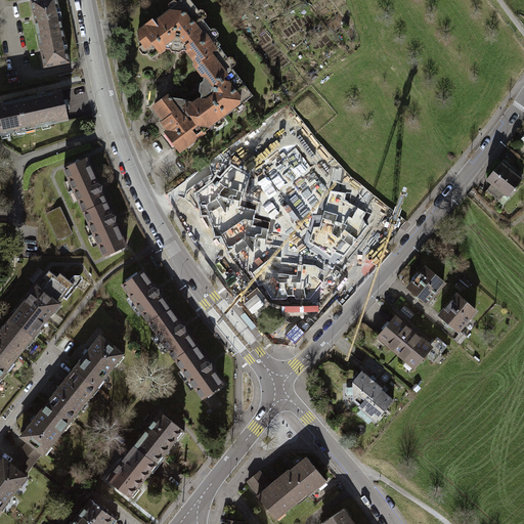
[(32,17),(36,34),(60,30),(54,0),(34,0),(29,1),(32,17)]
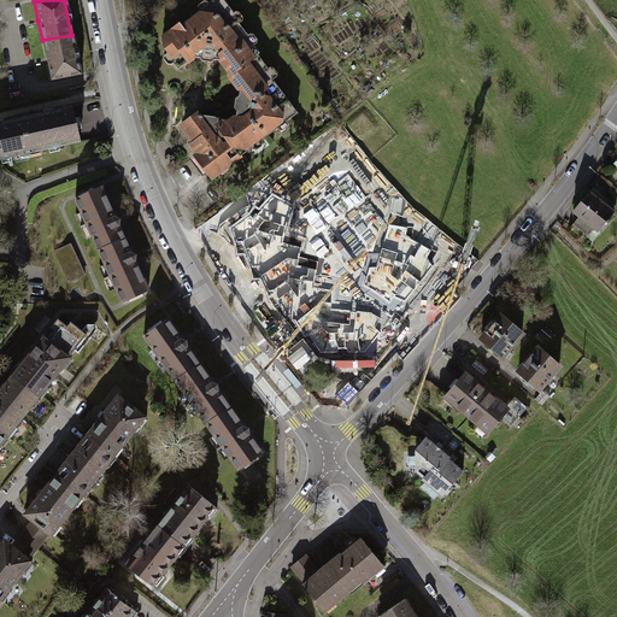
[(217,60),(228,75),(254,54),(257,53),(245,37),(246,36),(230,16),(233,13),(222,0),(210,0),(162,39),(166,45),(163,47),(171,58),(169,59),(176,69),(192,57),(198,57),(199,60),(210,63),(212,60),(217,60)]
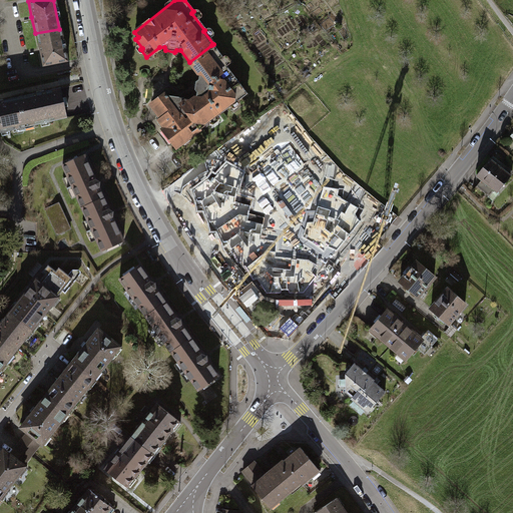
[(59,29),(35,33),(38,50),(41,66),(66,61),(59,29)]
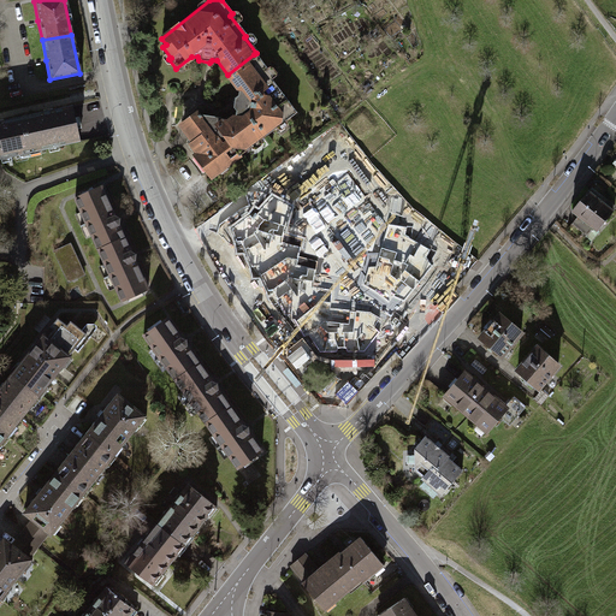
[(226,120),(221,119),(221,125),(218,129),(238,157),(295,112),(265,72),(267,70),(254,54),(227,75),(226,76),(237,89),(236,96),(232,98),(232,107),(234,110),(234,116),(226,120)]
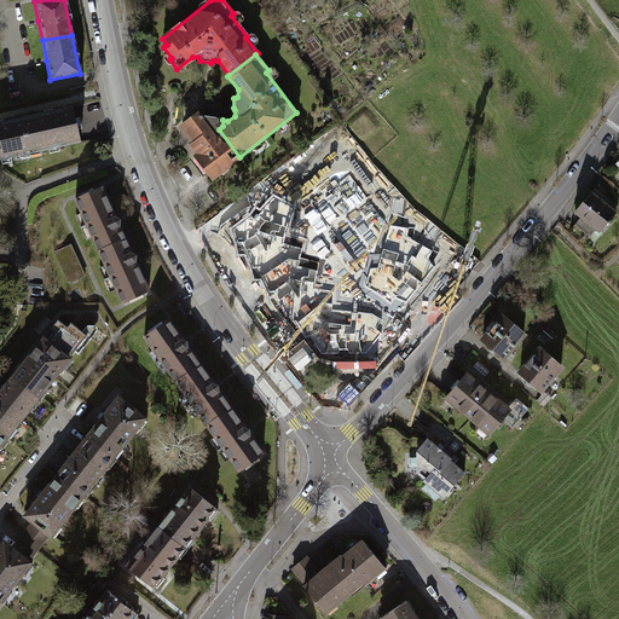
[(19,117),(29,157),(39,155),(38,151),(79,142),(70,106),(19,117)]
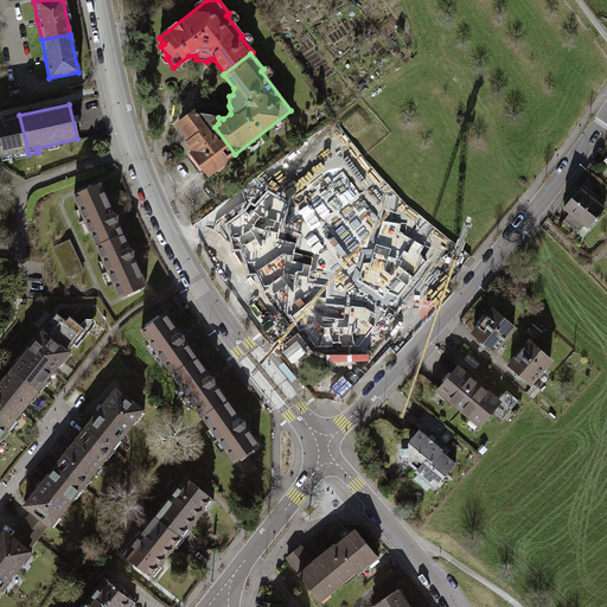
[(208,176),(235,154),(215,127),(218,123),(218,117),(216,115),(192,112),(179,122),(187,133),(184,135),(187,140),(186,142),(193,151),(190,153),(208,176)]
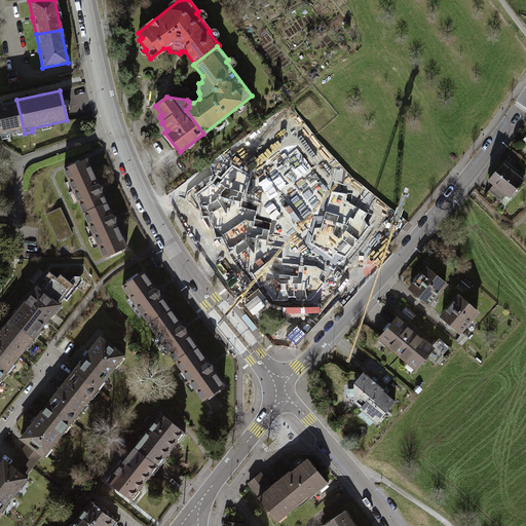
[(25,134),(16,100),(0,103),(0,135),(14,132),(15,136),(25,134)]
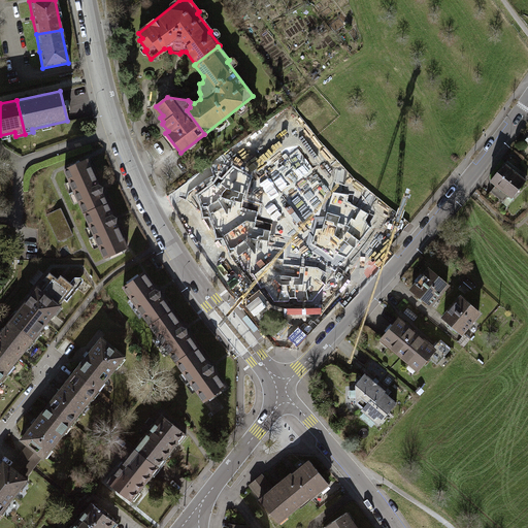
[(287,121),(266,138),(303,178),(323,160),(287,121)]
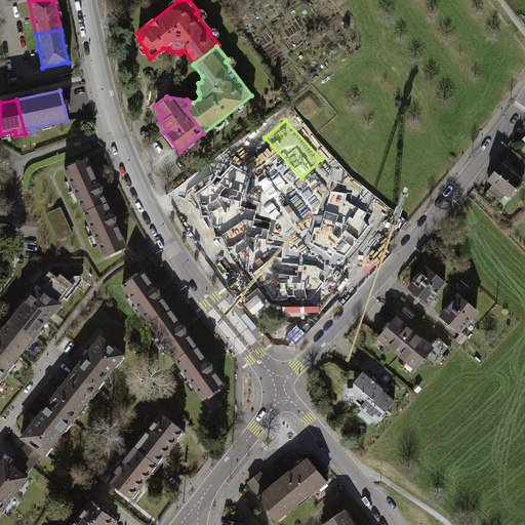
[(63,169),(83,212),(104,202),(98,191),(99,188),(99,186),(95,185),(84,159),(63,169)]
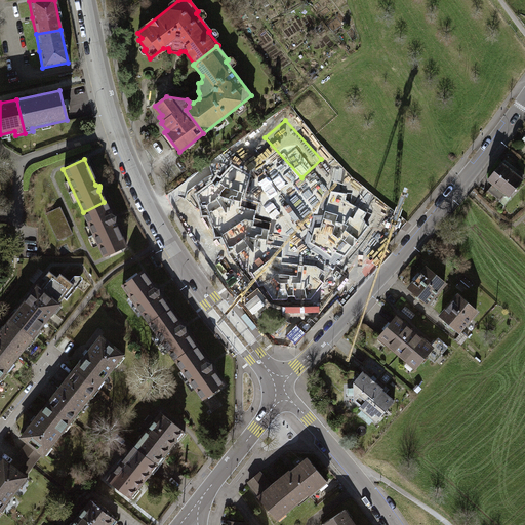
[(486,179),(491,184),(486,191),(500,202),(520,176),(500,161),(486,179)]
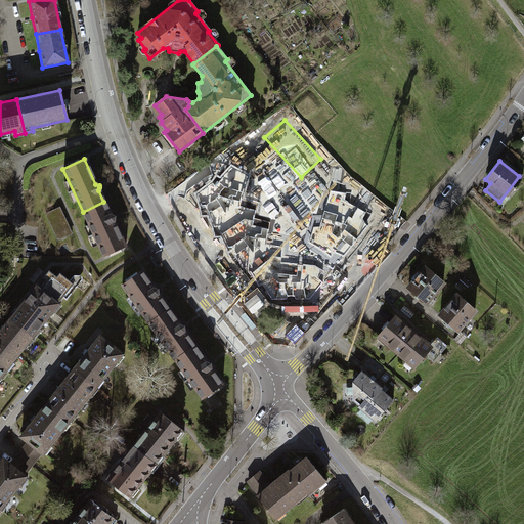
[(213,182),(197,194),(201,206),(202,216),(208,215),(214,228),(216,236),(221,236),(245,219),(254,221),(254,218),(258,204),(243,199),(249,176),(232,167),(221,179),(217,177),(213,182)]
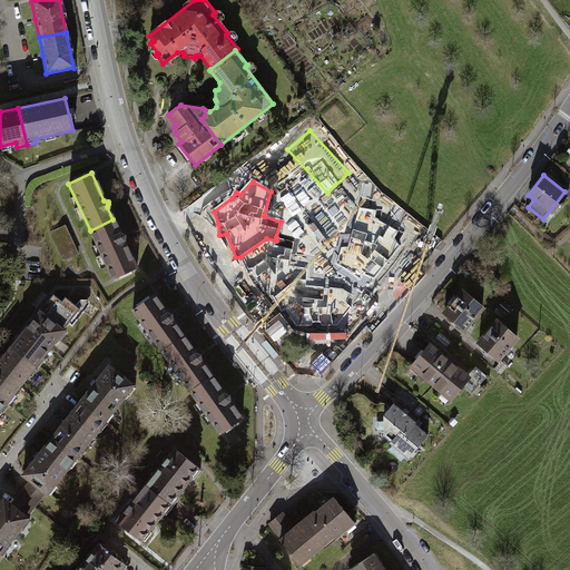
[(376,210),(360,208),(349,247),(342,247),(336,264),(350,272),(361,281),(364,275),(375,278),(400,246),(395,238),(399,232),(375,218),(376,210)]
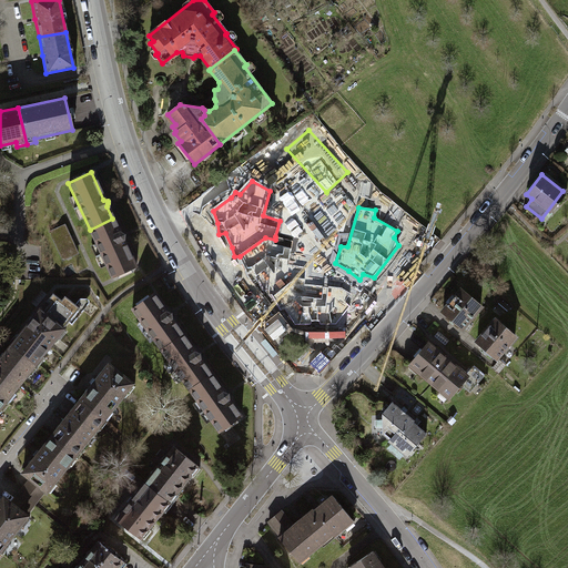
[(119,232),(112,219),(90,230),(111,276),(134,265),(122,240),(122,236),(122,234),(119,232)]
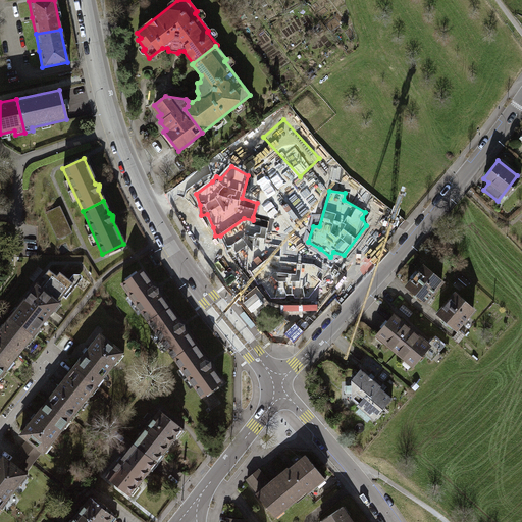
[(61,206),(45,213),(58,241),(73,233),(66,218),(61,206)]
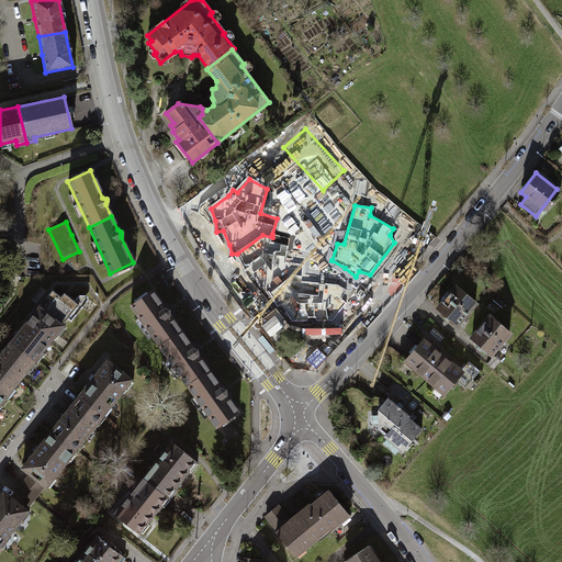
[(290,239),(272,234),(272,237),(262,235),(237,254),(245,266),(249,265),(260,288),(266,285),(270,294),(293,276),(302,277),(303,265),(287,261),(290,239)]
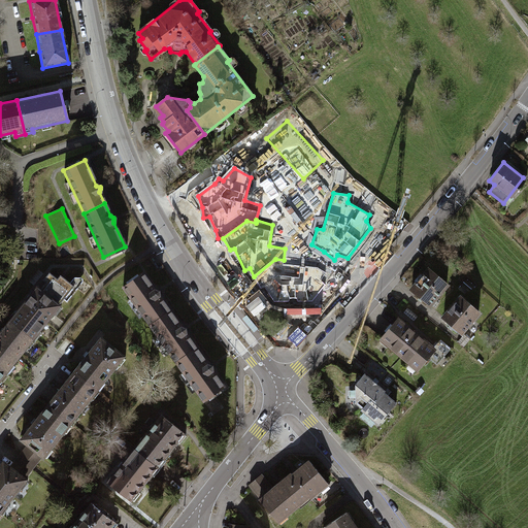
[(284,264),(284,260),(275,259),(254,276),(261,288),(265,287),(274,302),(289,302),(290,298),(297,298),(298,301),(312,301),(326,285),(321,281),(326,272),(318,268),(284,264)]
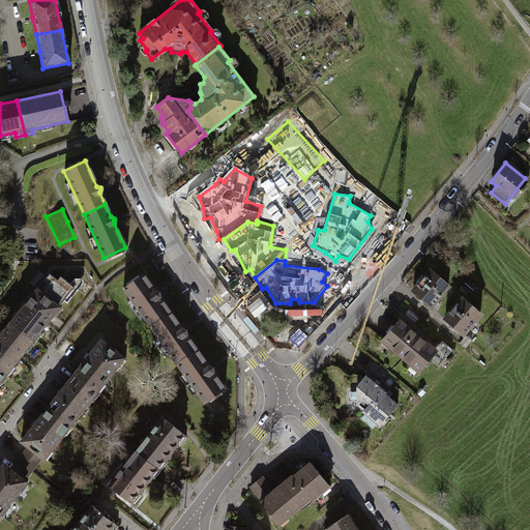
[(43,274),(38,270),(29,282),(34,286),(43,274)]
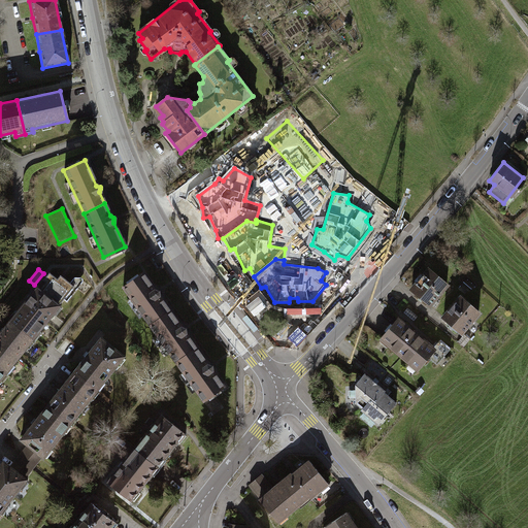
[(446,285),(426,269),(421,275),(419,273),(413,281),(416,283),(409,290),(429,305),(446,285)]
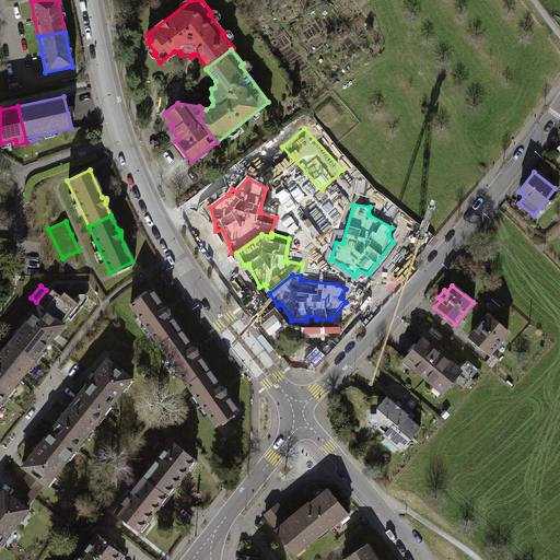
[(37,305),(10,340),(36,361),(43,353),(39,351),(54,333),(57,335),(63,327),(59,324),(66,317),(69,319),(85,299),(85,298),(85,295),(83,294),(79,294),(77,294),(76,296),(72,300),(66,294),(62,299),(50,290),(44,298),(47,300),(45,302),(41,307),(37,305)]
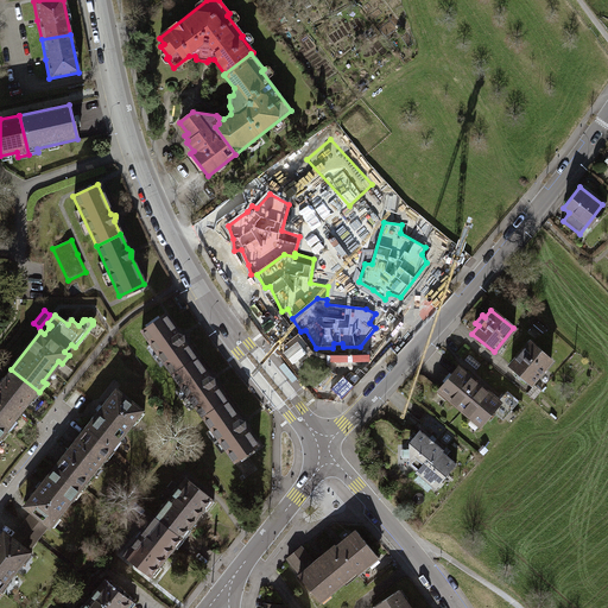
[(140,330),(171,374),(194,358),(181,339),(181,335),(177,334),(163,315),(140,330)]
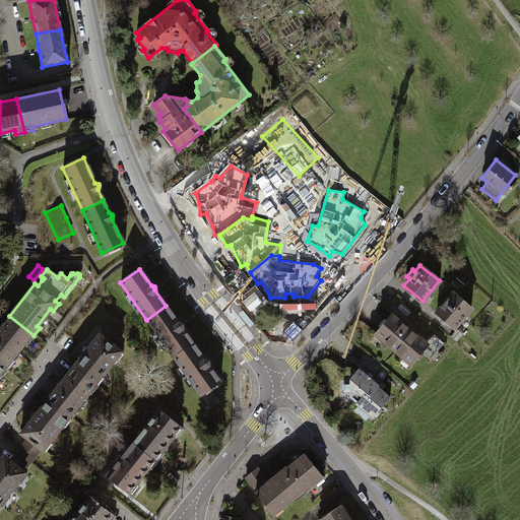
[(470,309),(452,294),(436,312),(453,327),(470,309)]
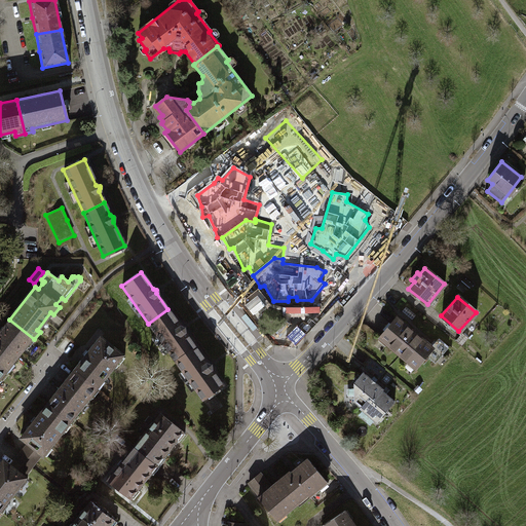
[(179,326),(167,309),(148,324),(175,361),(194,347),(183,331),(183,327),(179,326)]
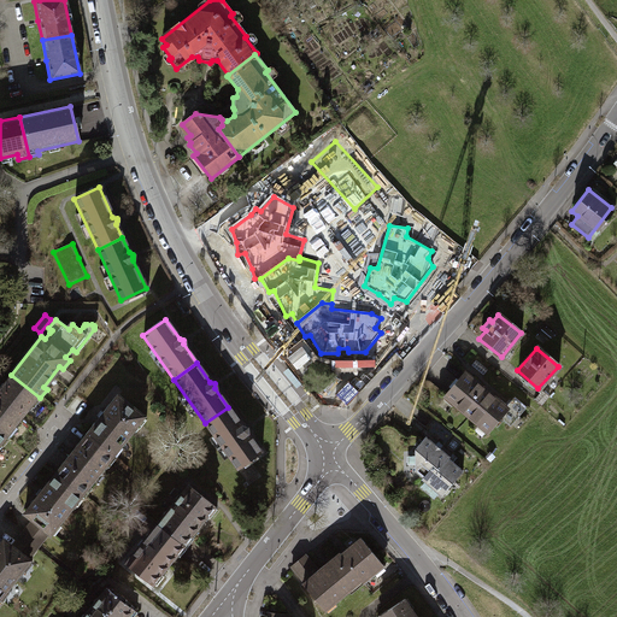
[(499,417),(506,409),(464,374),(445,395),(488,430),(499,417)]
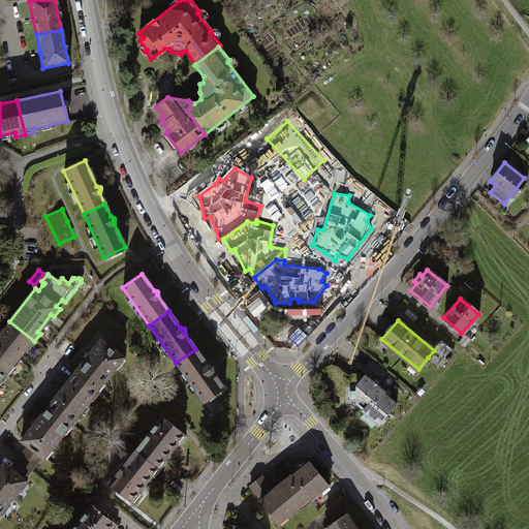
[(27,349),(34,341),(9,321),(0,333),(0,369),(7,375),(13,367),(11,365),(18,356),(25,347),(27,349)]
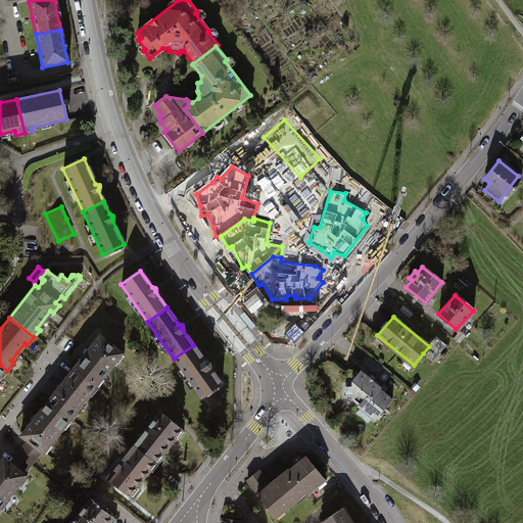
[(464,336),(459,331),(455,335),(453,338),(458,343),(464,336)]
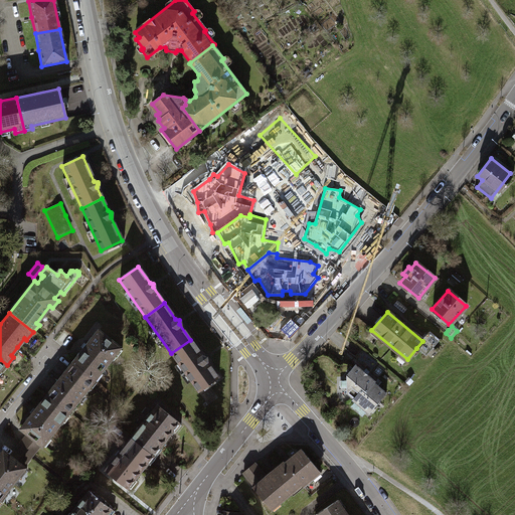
[(70,363),(96,382),(102,374),(99,372),(112,355),(115,357),(121,350),(118,348),(118,347),(97,330),(70,363)]
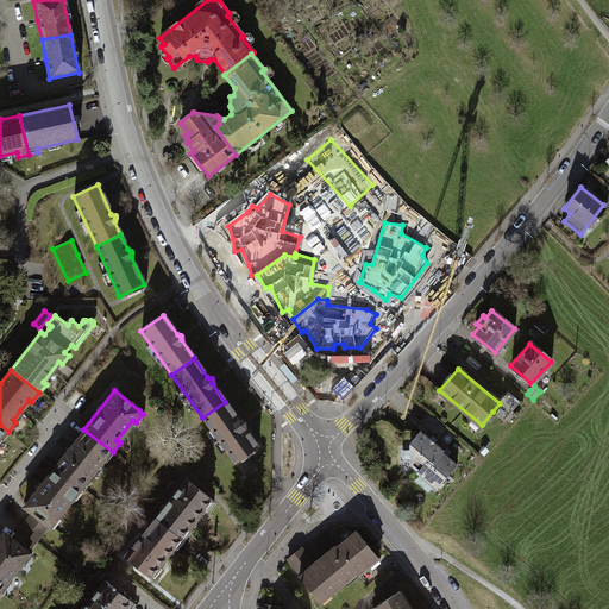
[(500,403),(493,412),(502,419),(516,401),(508,394),(500,403)]
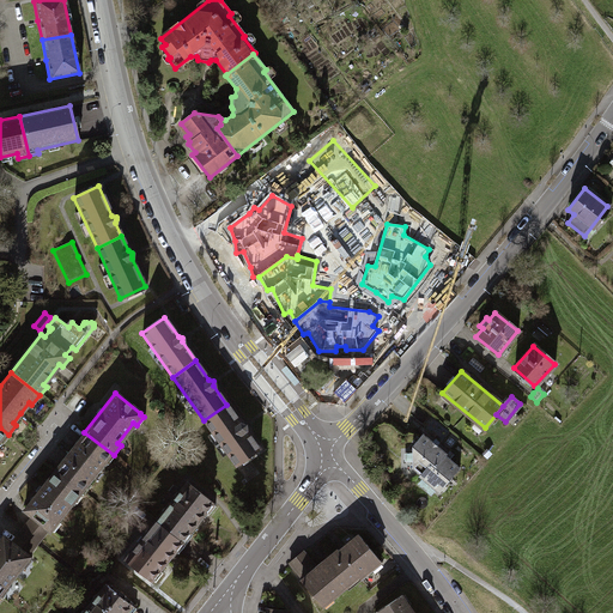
[(240,423),(226,405),(204,420),(235,465),(258,448),(244,429),(243,424),(240,423)]
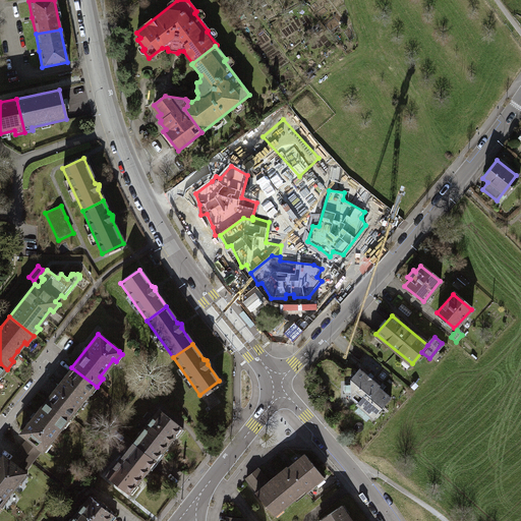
[(97,387),(71,367),(46,400),(70,419),(76,412),(73,410),(88,392),(91,394),(97,387)]
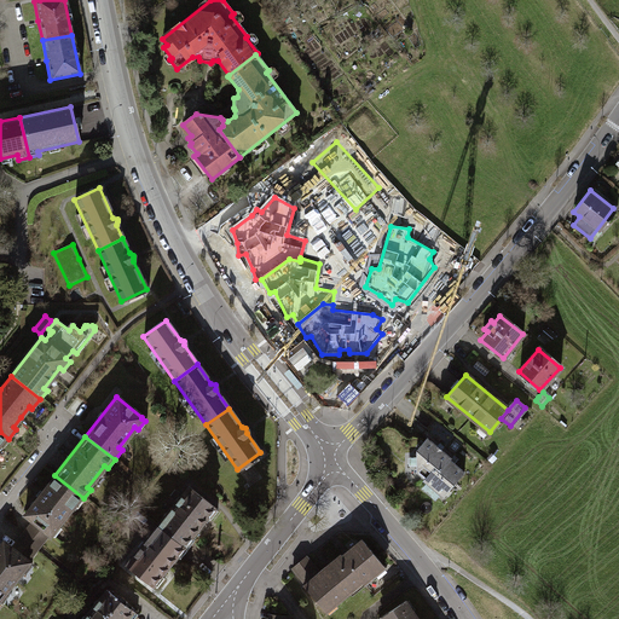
[(415,450),(415,472),(423,479),(433,467),(438,472),(449,460),(450,458),(426,438),(415,450)]
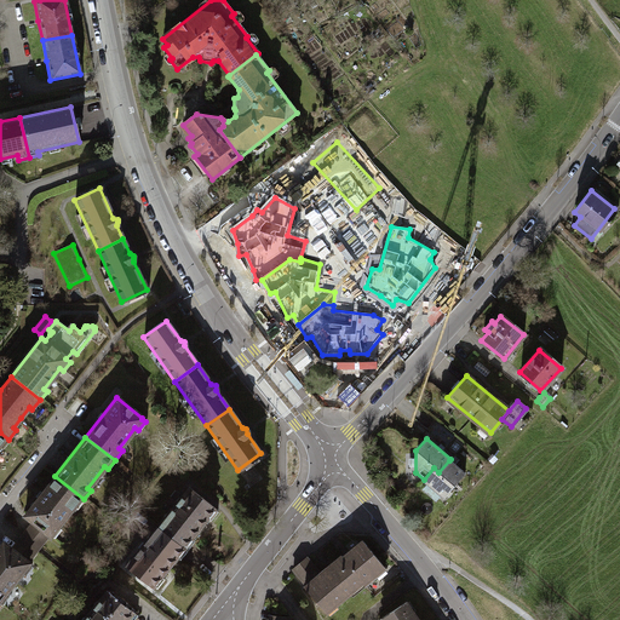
[(434,468),(424,480),(422,482),(442,498),(464,472),(449,460),(438,472),(434,468)]
